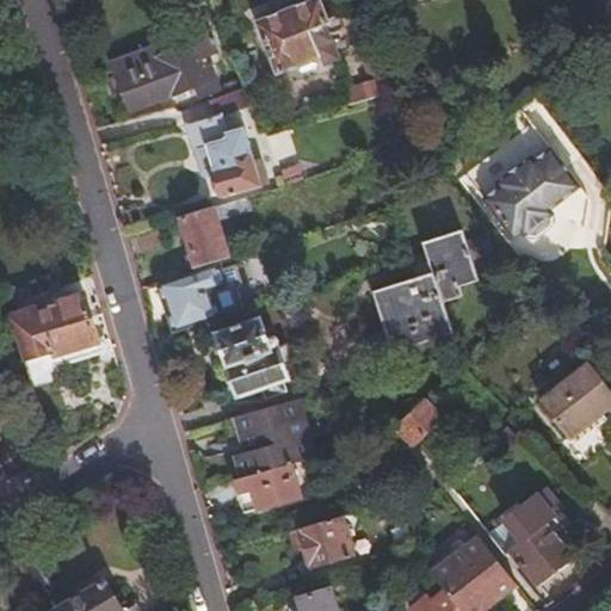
[(326,20),(329,19),(321,0),(310,0),(258,20),(278,72),(300,65),(303,73),(341,57),(331,32),(326,20)]
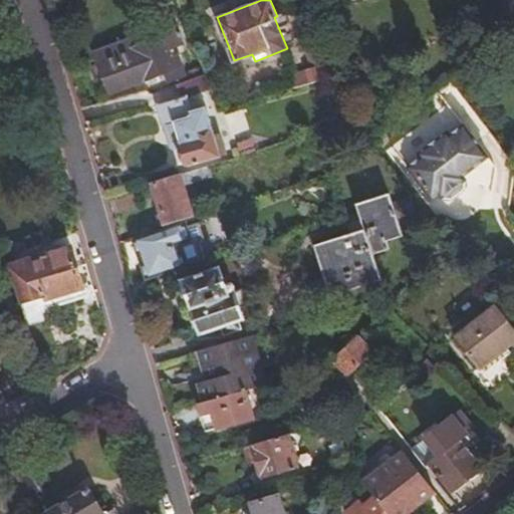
[(286,13),(277,16),(274,17),(278,27),(289,23),(286,13)]
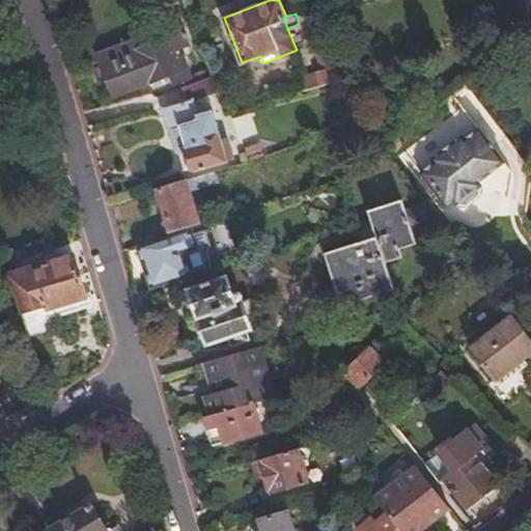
[(180,25),(95,57),(111,96),(196,65),(191,51),(187,53),(184,44),(188,42),(180,25)]
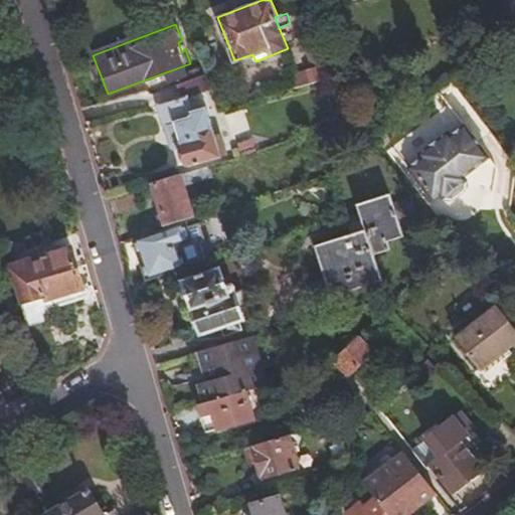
[(316,66),(320,76),(335,72),(323,42),(309,47),(316,66)]
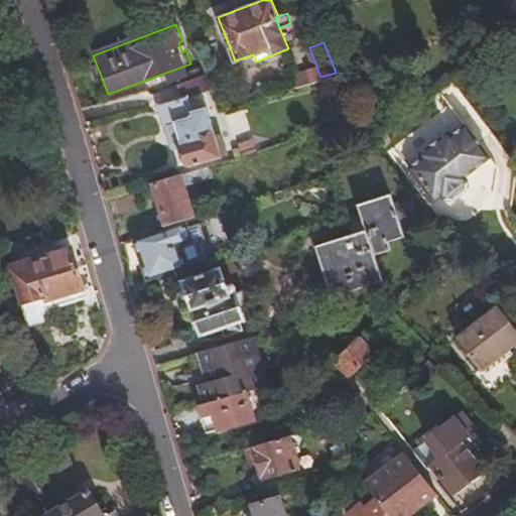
[(207,71),(205,66),(195,69),(197,75),(202,73),(207,71)]
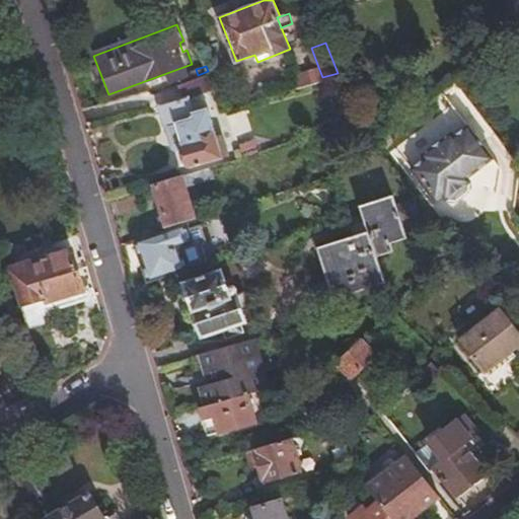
[(313,79),(322,77),(318,67),(310,69),(313,79)]
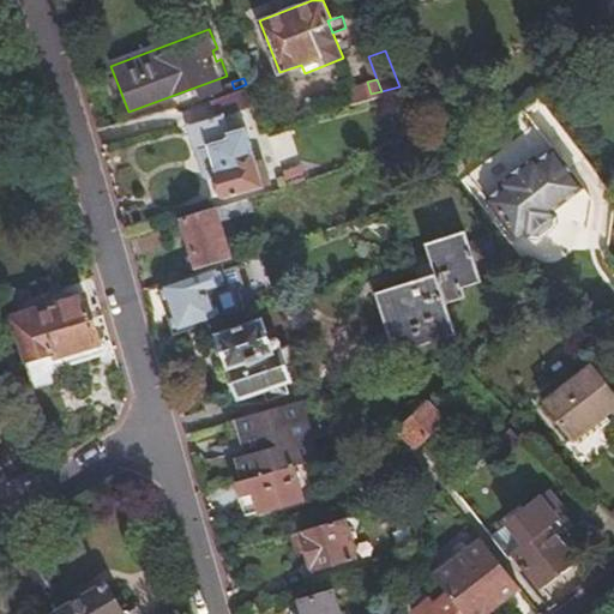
[(355,98),(371,94),(367,82),(353,86),(355,98)]
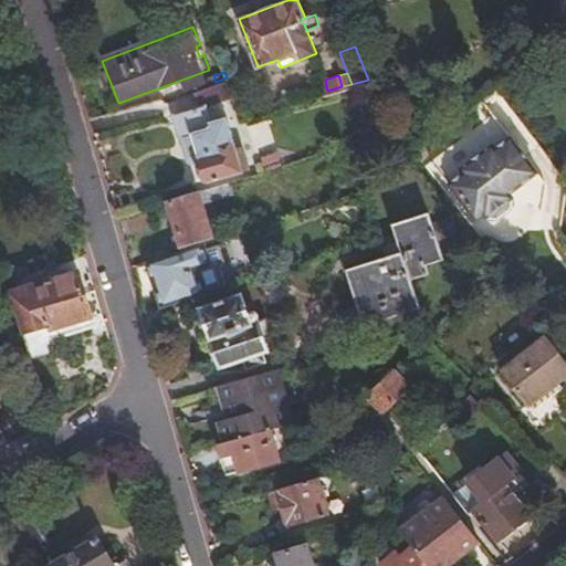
[(216,82),(195,91),(200,103),(170,114),(187,159),(197,156),(207,179),(240,167),(234,149),(240,147),(237,136),(230,138),(221,114),(210,117),(205,102),(227,94),(221,80),(216,82)]
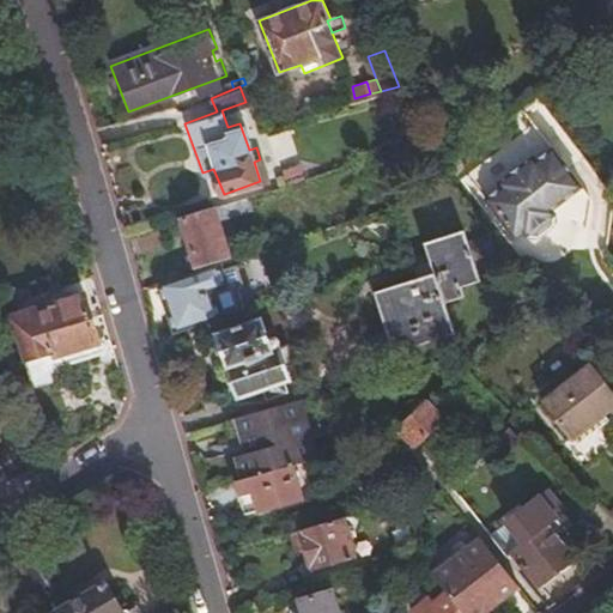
[(317,96),(320,109),(321,108),(354,98),(352,86),(317,96)]
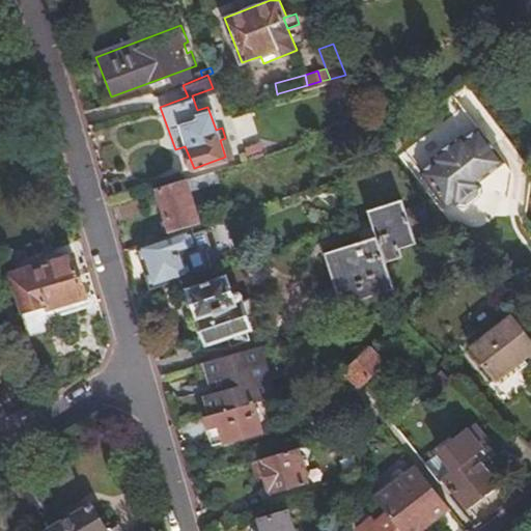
[(345,75),(330,79),(333,88),(348,84),(345,75)]
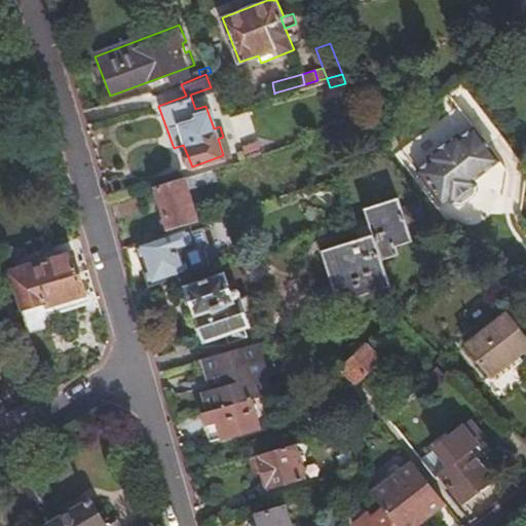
[(476,180),(470,172),(495,151),(460,106),(446,117),(444,113),(435,121),(414,138),(417,142),(404,153),(421,176),(431,189),(442,202),(449,196),(451,199),(461,201),(475,190),(476,180)]
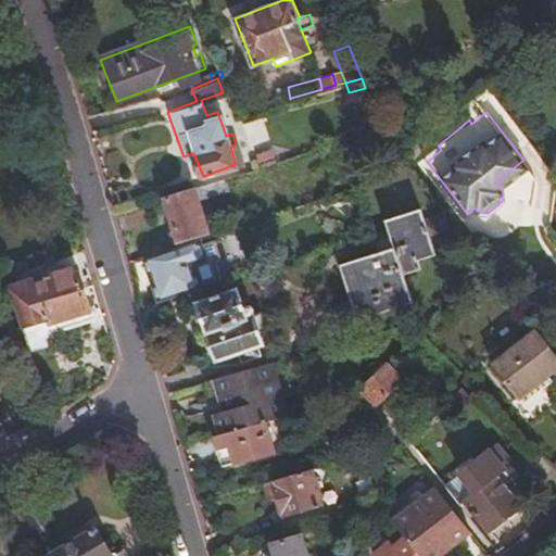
[(256,151),(261,163),(276,159),(272,146),(256,151)]
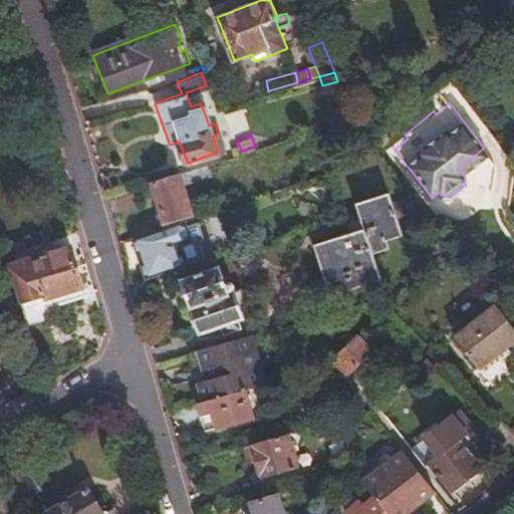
[(190,213),(177,173),(152,182),(166,221),(190,213)]
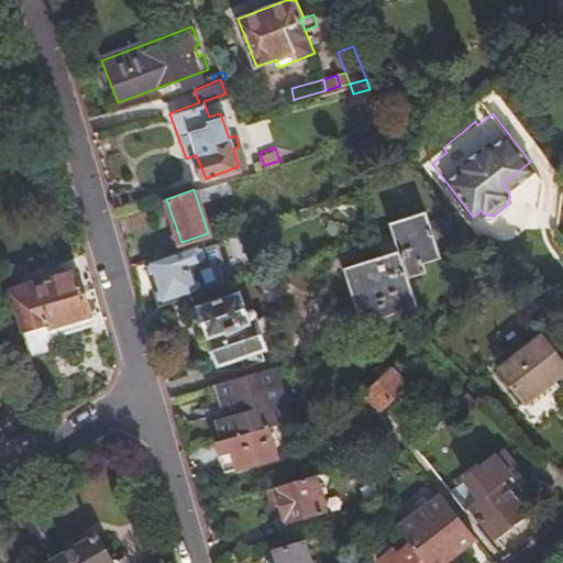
[(398,247),(345,264),(365,321),(417,304),(408,277),(427,272),(423,263),(440,257),(424,210),(388,221),(398,247)]
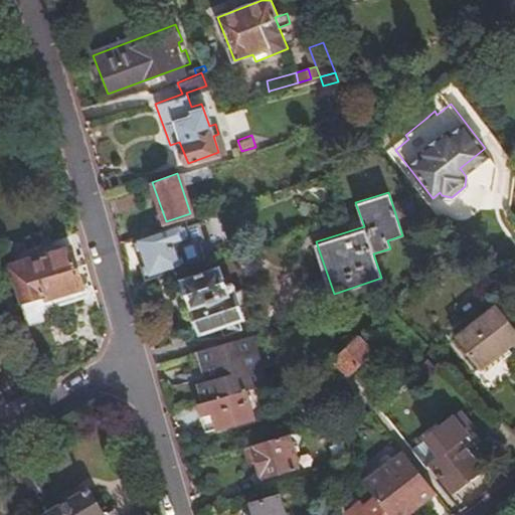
[(191,239),(185,219),(120,240),(127,266),(142,261),(149,281),(188,268),(184,256),(177,259),(172,245),(191,239)]
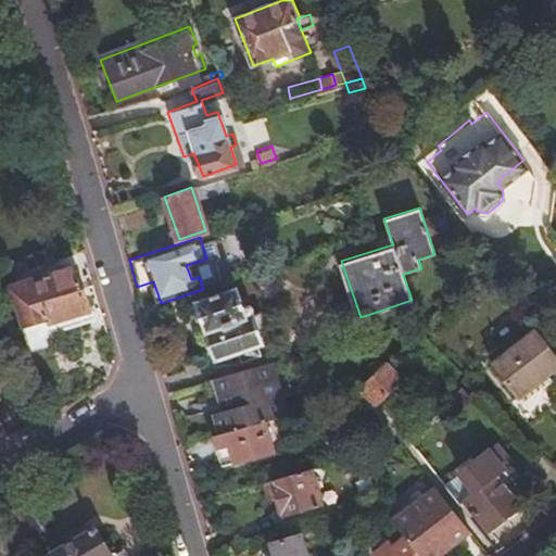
[(5,272),(9,280),(23,275),(20,267),(5,272)]
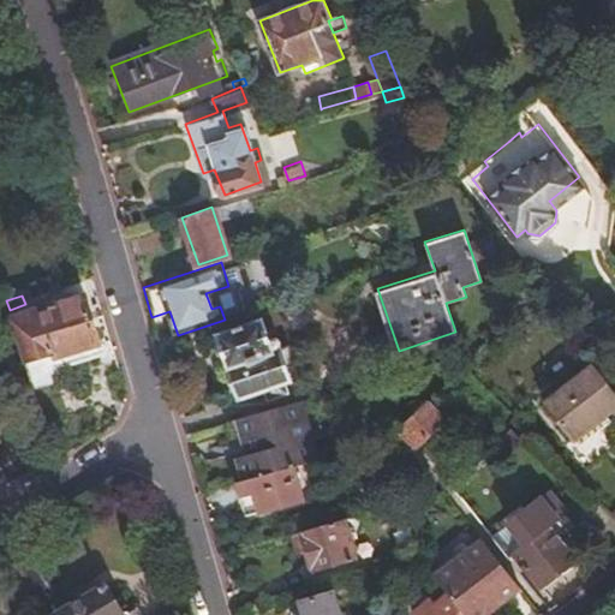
[(25,304),(10,310),(35,393),(58,386),(61,382),(63,377),(63,372),(61,368),(113,353),(102,318),(95,321),(87,297),(72,300),(71,297),(31,310),(29,303),(25,304)]
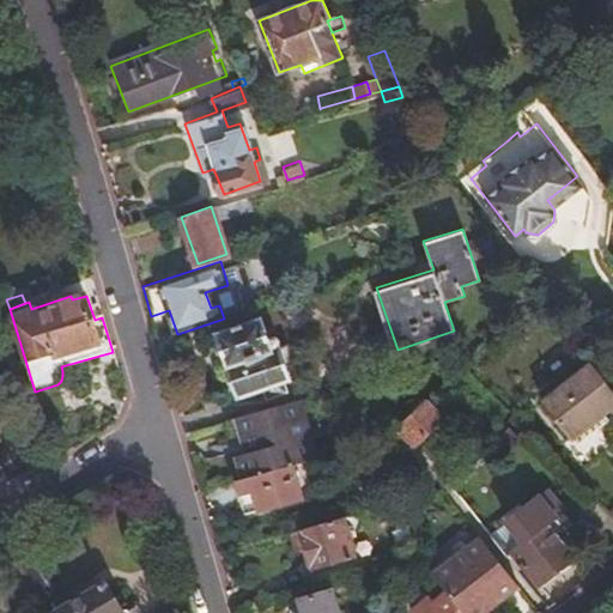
[(263,320),(218,334),(226,364),(224,364),(237,408),(287,392),(283,377),(291,375),(286,360),(292,358),(286,339),(278,341),(275,334),(268,335),(263,320)]
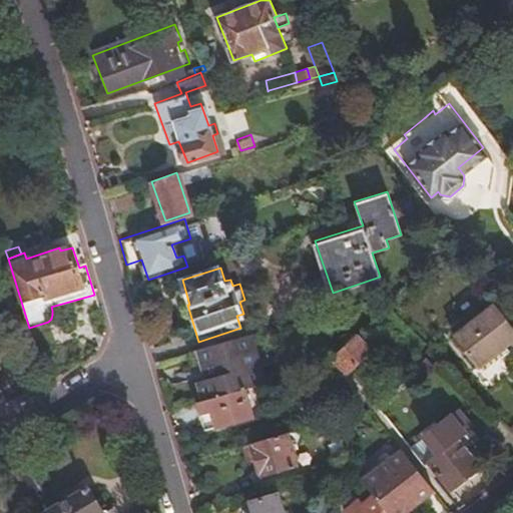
[(512,338),(512,325),(494,302),(454,333),(480,365),(512,338)]
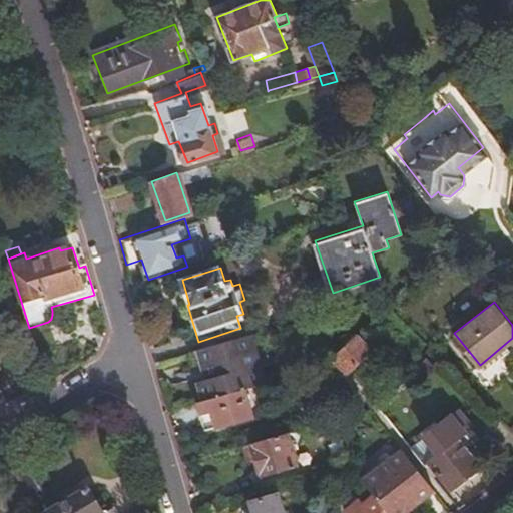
[(358,331),(332,353),(344,367),(352,360),(355,363),(373,347),(358,331)]
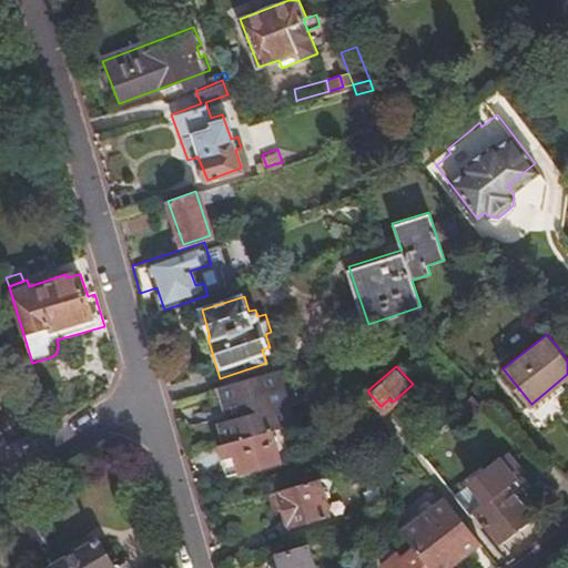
[(270,372),(206,389),(213,409),(229,405),(232,416),(216,422),(223,443),(272,427),(286,423),(270,372)]
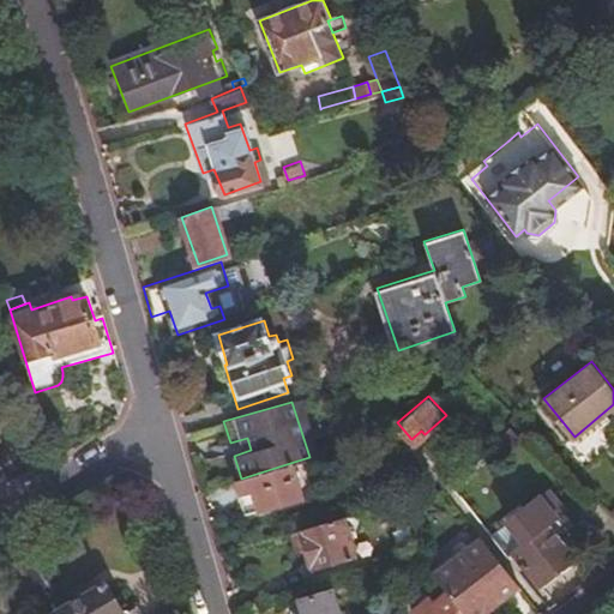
[(247,438),(230,443),(234,456),(251,450),(247,438)]
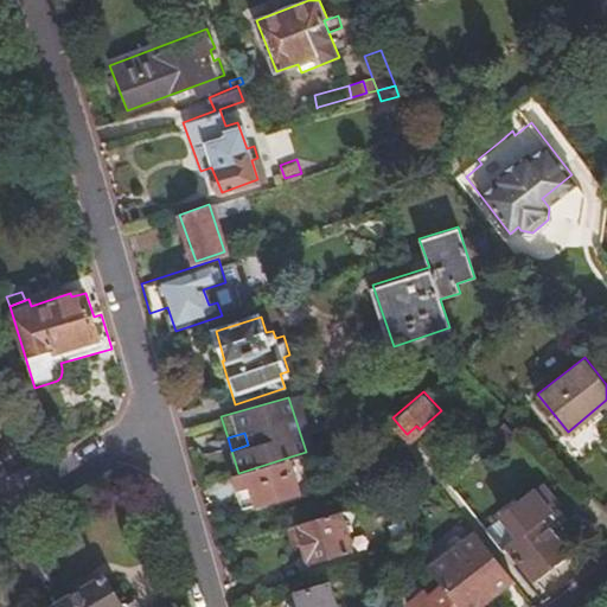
[(490,448),(485,442),(477,451),(481,455),(490,448)]
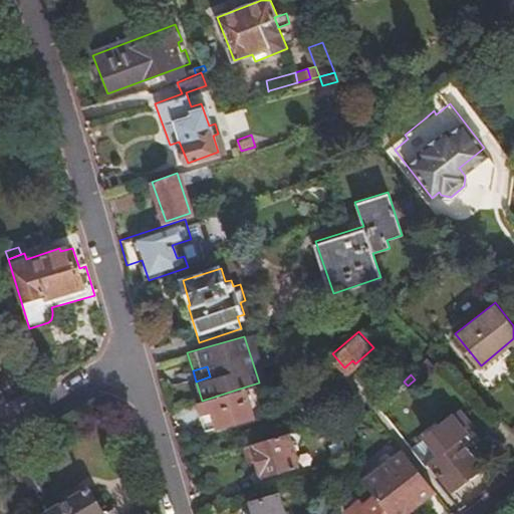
[(202,401),(201,402),(209,427),(255,414),(246,387),(202,401)]
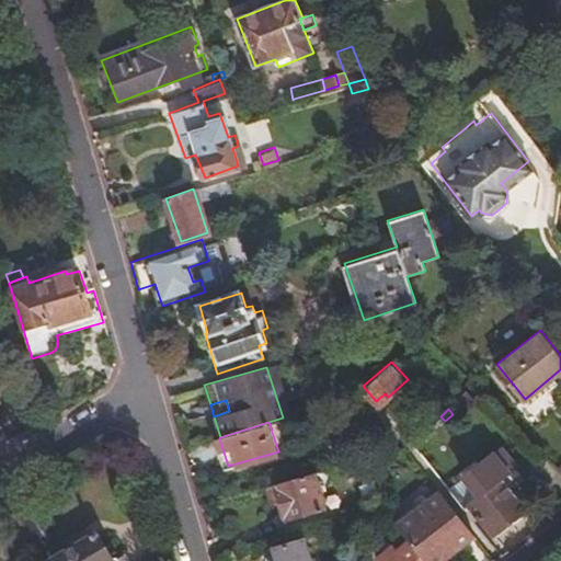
[(316,470),(274,483),(281,502),(286,519),(327,507),(316,470)]
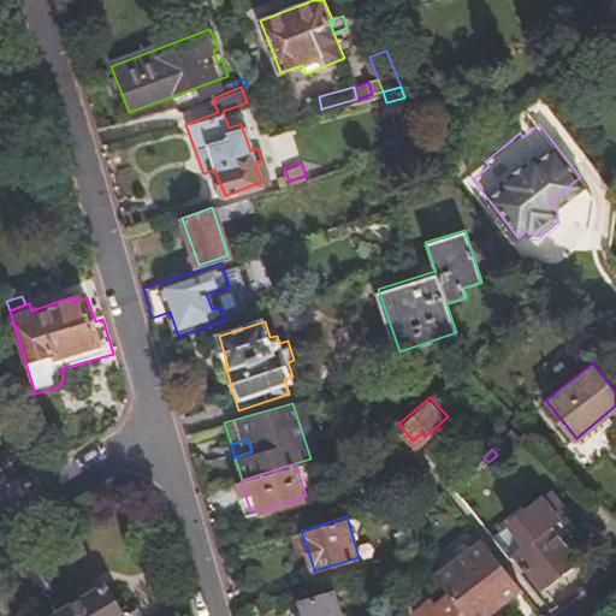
[(508,557),(519,573),(525,568),(538,585),(542,582),(544,586),(556,576),(554,573),(561,567),(564,572),(575,563),(572,560),(575,556),(551,525),(542,531),(531,517),(517,527),(527,542),(522,545),(516,551),(508,557)]
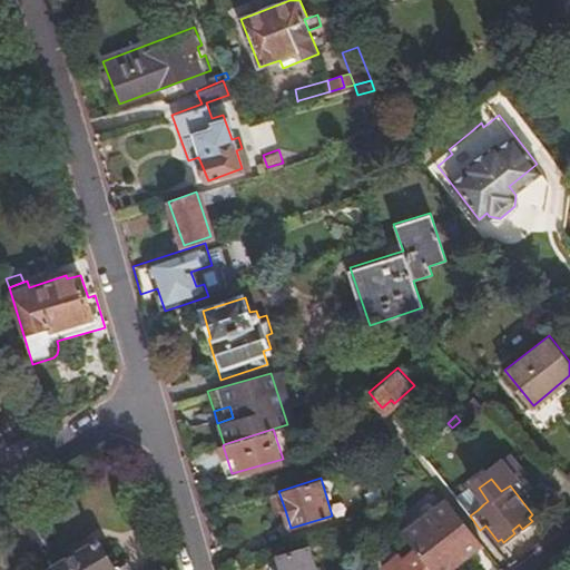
[(278,491),(268,494),(274,513),(285,510),(278,491)]
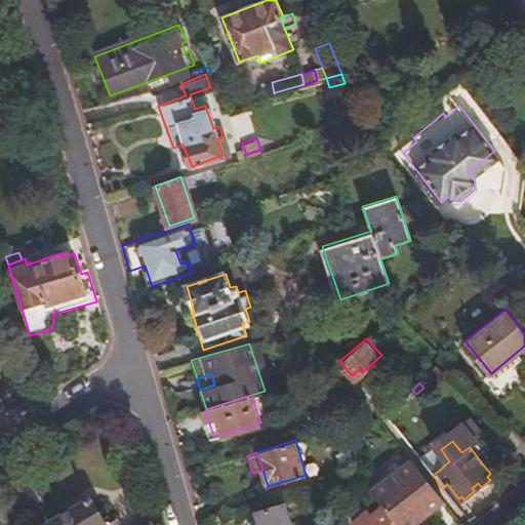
[(17,454),(1,465),(37,524),(115,524),(112,519),(106,518),(104,520),(90,497),(55,518),(17,454)]
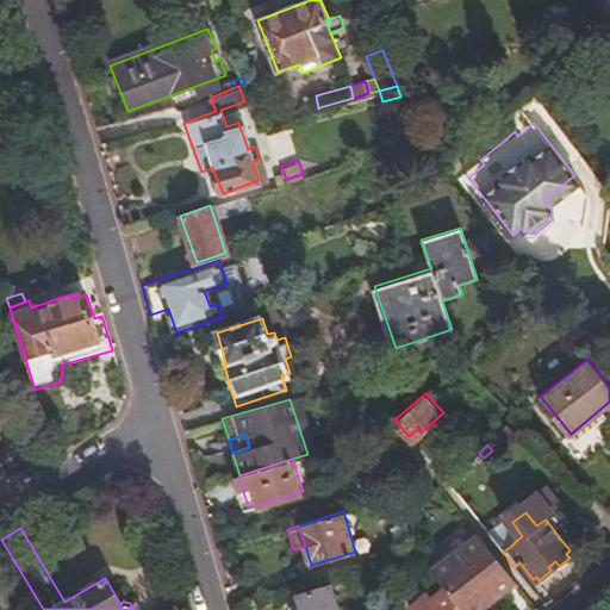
[(504,536),(511,546),(517,540),(510,531),(504,536)]
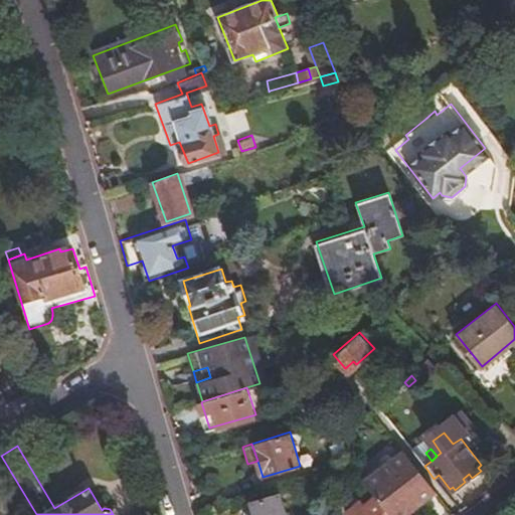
[(436,492),(404,452),(387,466),(390,470),(369,487),(375,495),(390,514),(398,514),(415,501),(418,505),(436,492)]
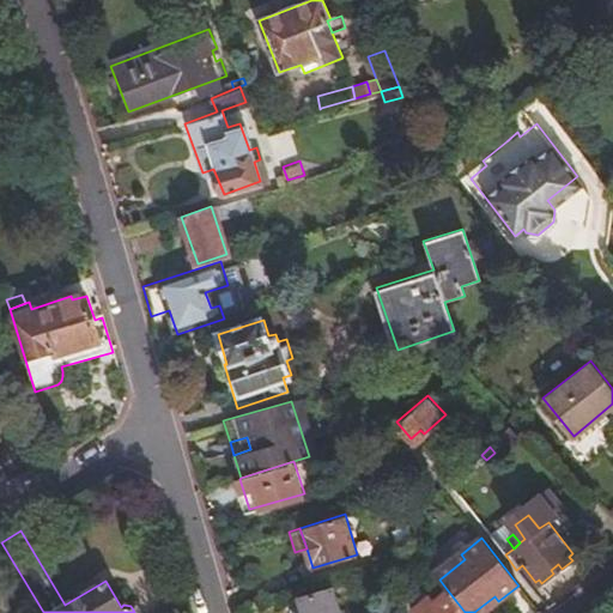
[(302,612),(338,612),(332,589),(298,600),(302,612)]
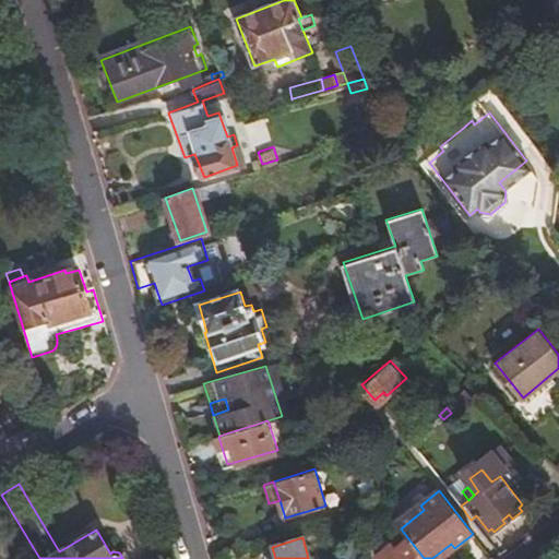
[(379,558),(424,558),(407,537),(390,550),(387,546),(376,554),(379,558)]
